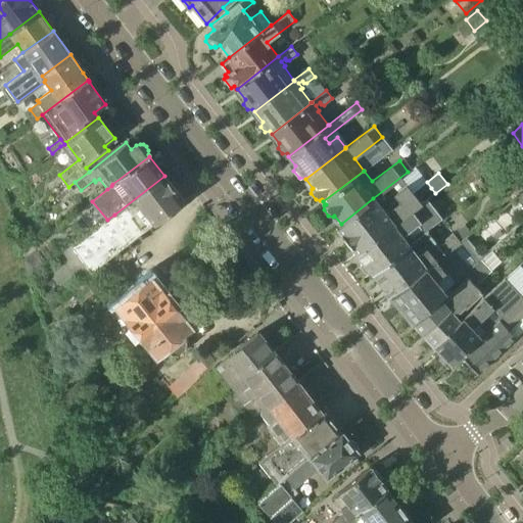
[(72,246),(91,272),(93,274),(107,263),(106,260),(154,225),(184,201),(164,176),(114,215),(107,220),(105,222),(72,246)]
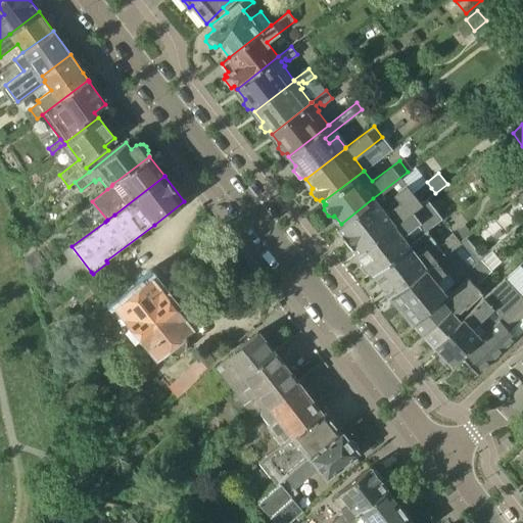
[(420,202),(405,185),(405,184),(379,205),(373,198),(341,224),(336,228),(358,254),(424,202),(422,200),(420,202)]
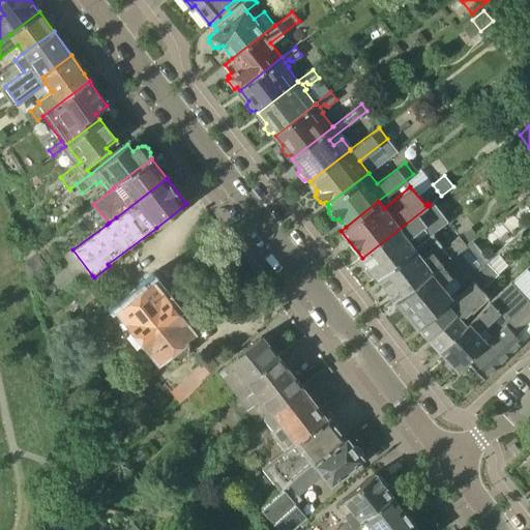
[(377,276),(423,239),(416,231),(424,224),(422,221),(434,210),(430,205),(362,258),(367,265),(365,270),(371,275),(375,274),(377,276)]
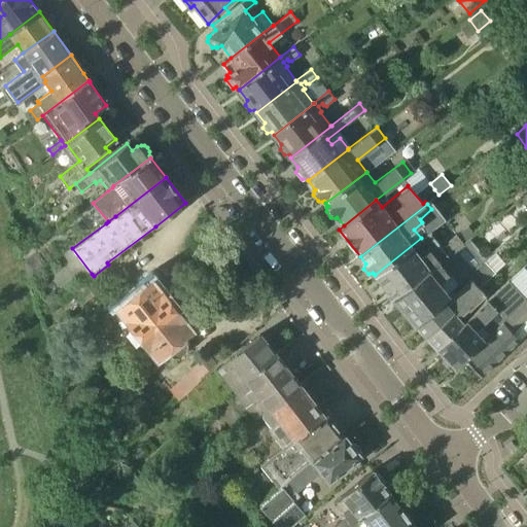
[(457,235),(453,238),(441,248),(436,243),(430,248),(421,238),(375,275),(387,290),(385,294),(389,299),(393,296),(393,297),(463,242),(457,235)]
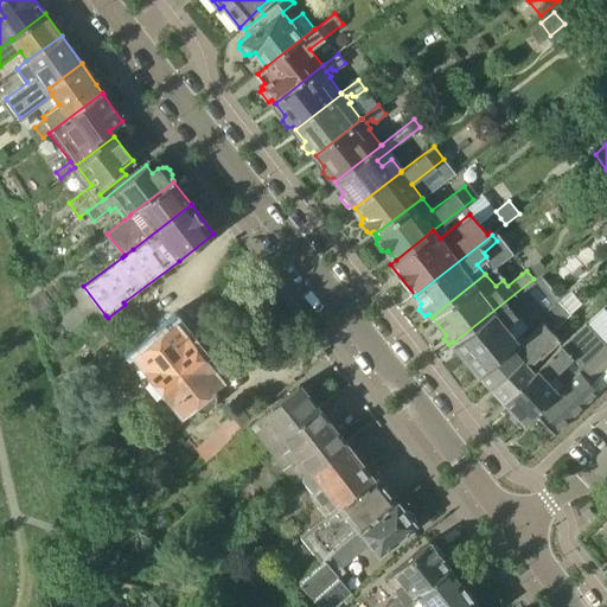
[(534,299),(528,291),(525,288),(535,281),(534,279),(453,343),(479,374),(544,311),(534,299)]
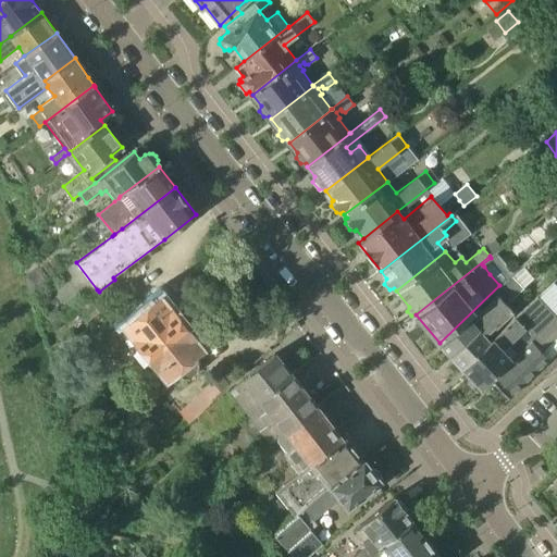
[(440,343),(450,355),(506,304),(523,287),(533,279),(522,267),(512,276),(511,275),(499,285),(440,343)]
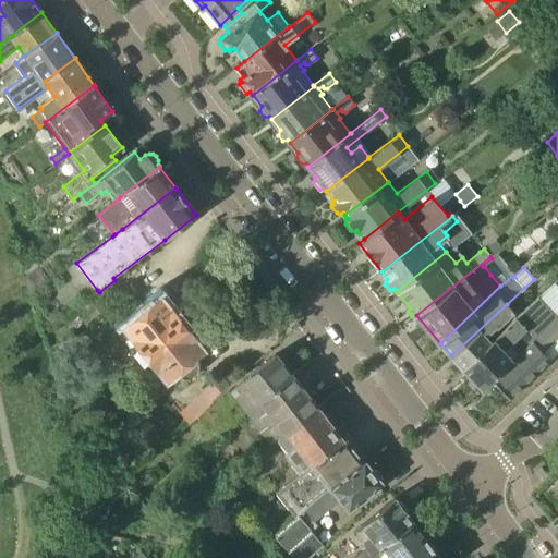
[(124,294),(114,280),(99,292),(97,290),(88,298),(99,313),(124,294)]
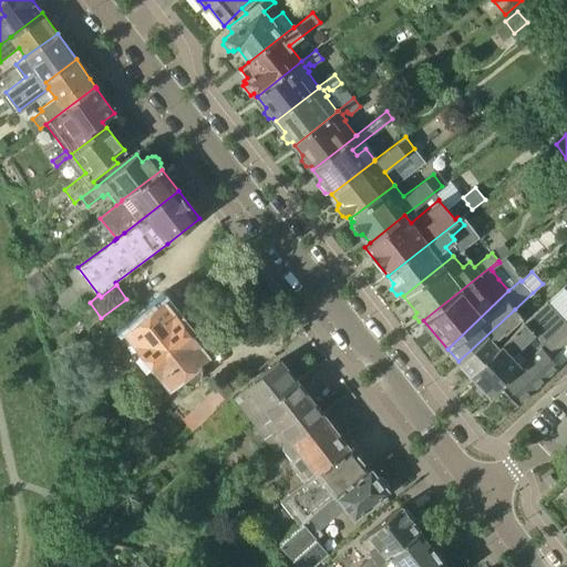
[(144,364),(188,330),(164,299),(125,331),(143,353),(138,358),(144,364)]
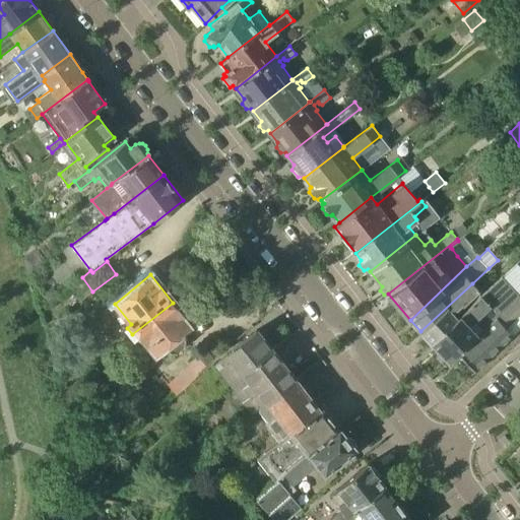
[(449,362),(458,352),(519,296),(502,276),(457,318),(431,343),(449,362)]
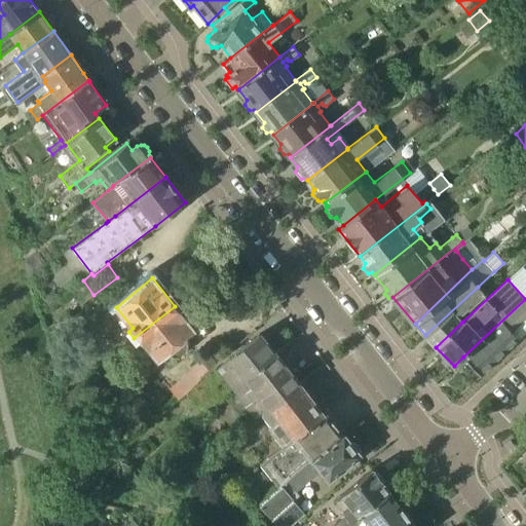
[(436,347),(462,322),(458,316),(466,308),(468,310),(485,295),(478,287),(425,335),(436,347)]
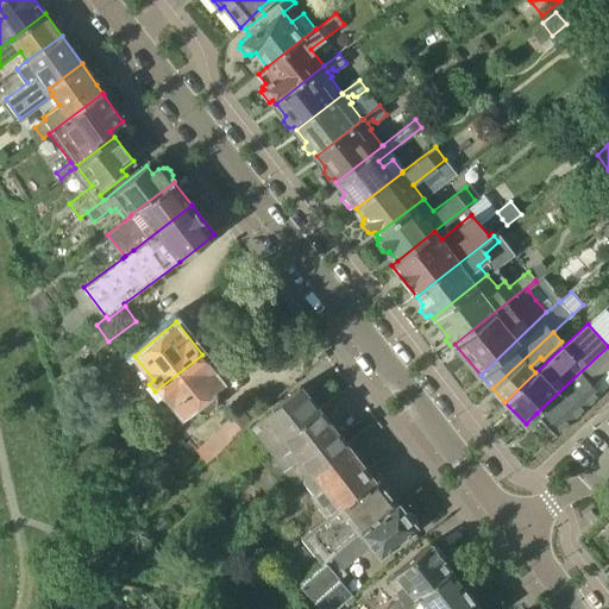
[(602,394),(608,385),(608,345),(608,346),(537,413),(557,434),(601,393),(602,394)]
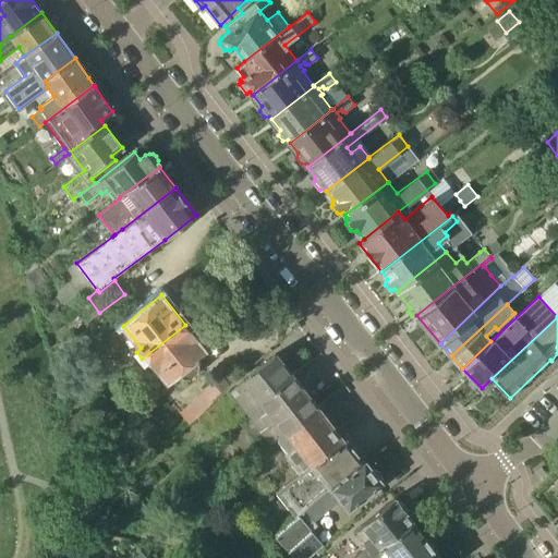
[(185,325),(142,359),(147,365),(152,362),(167,380),(178,372),(183,378),(190,378),(198,372),(199,365),(194,359),(205,350),(185,325)]
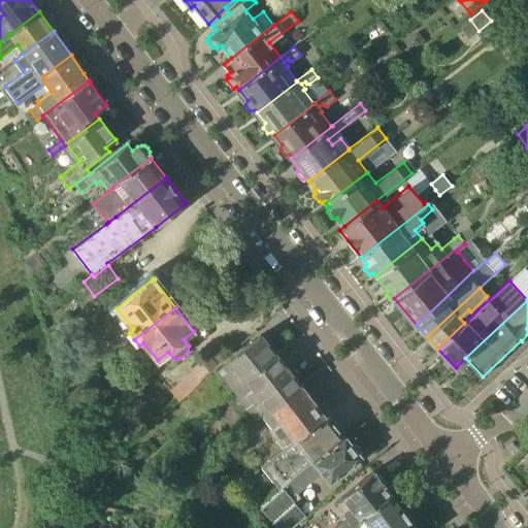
[(232,390),(277,355),(261,335),(230,359),(231,360),(218,370),(227,383),(232,390)]
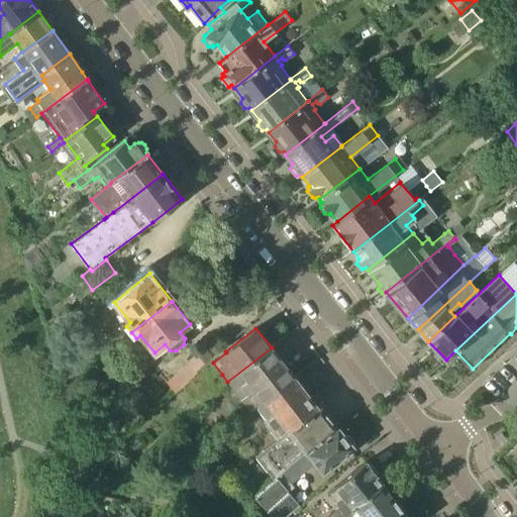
[(256,407),(295,378),(272,347),(227,382),(250,411),(256,407)]
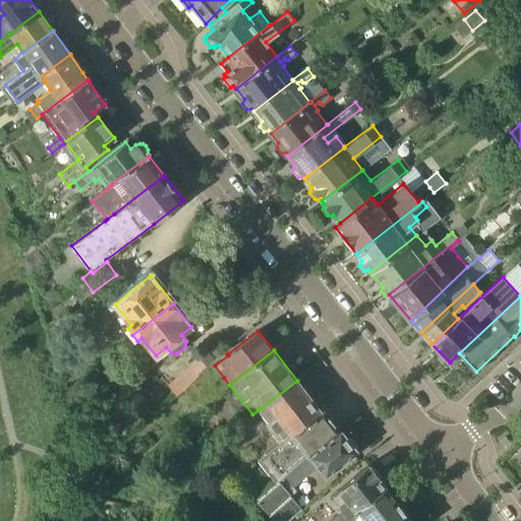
[(209,371),(200,361),(200,360),(175,380),(184,391),(209,371)]
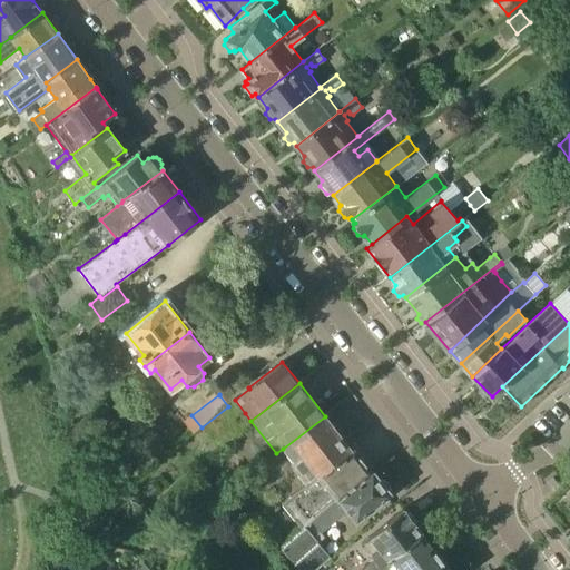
[(306,484),(351,449),(325,416),(283,449),(294,462),(291,464),(306,484)]
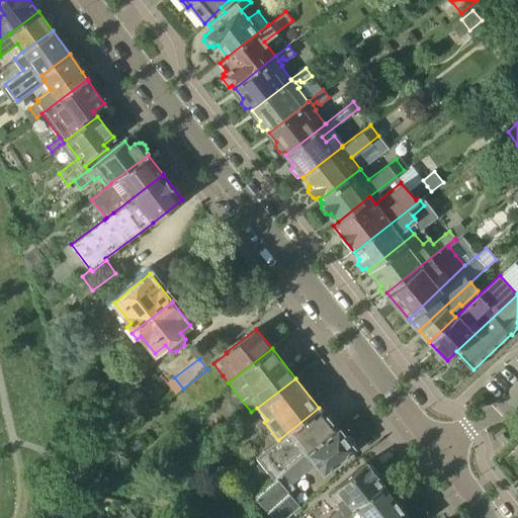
[(274,480),(339,428),(338,427),(338,422),(333,416),(328,416),(328,415),(327,415),(320,407),(319,408),(278,440),(256,456),(274,480)]
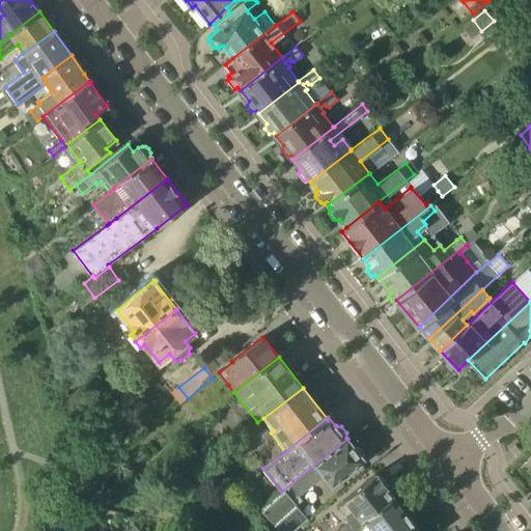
[(261,507),(280,530),(291,530),(307,519),(292,500),(324,476),(332,486),(364,459),(363,458),(364,457),(362,449),(355,446),(354,446),(347,439),(281,492),(261,507)]
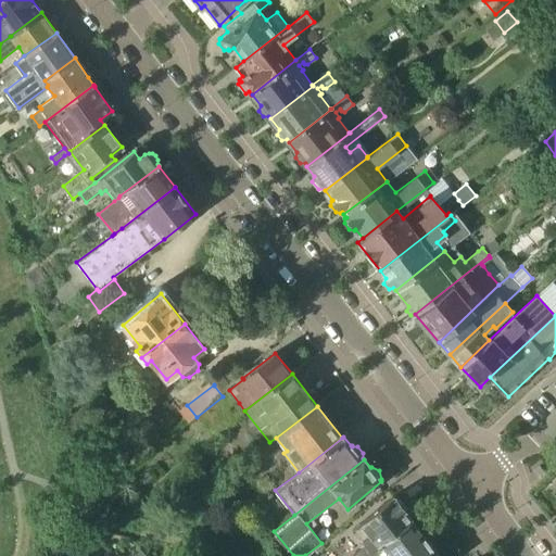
[(355,555),(367,555),(383,543),(411,519),(404,510),(405,505),(400,498),(395,498),(393,495),(361,522),(371,534),(363,541),(366,545),(355,555)]
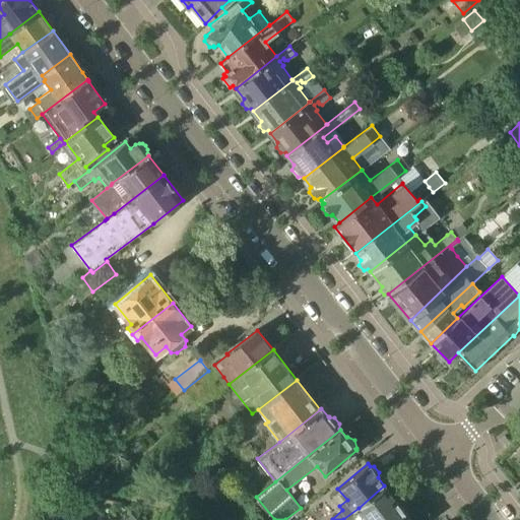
[(410,519),(403,510),(384,485),(359,508),(367,519),(410,519)]
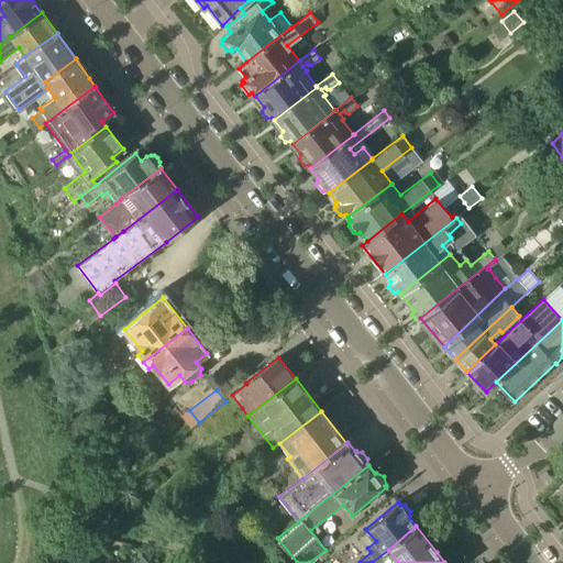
[(88,556),(94,562),(100,558),(95,551),(88,556)]
